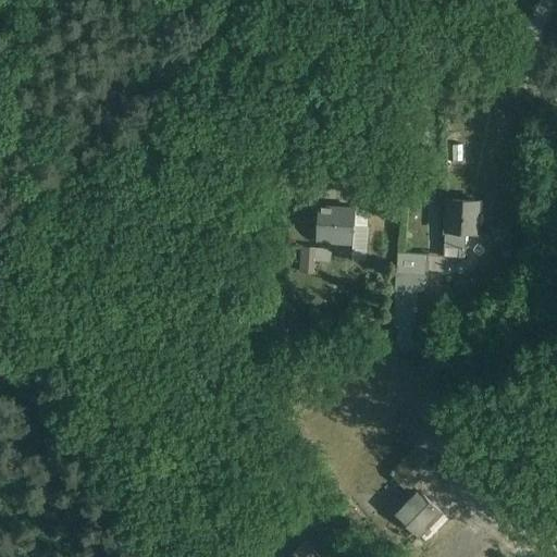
[(475,236),(480,236),(482,200),(446,197),(443,234),(445,234),(444,257),(463,258),(466,234),(475,235),(475,236)]
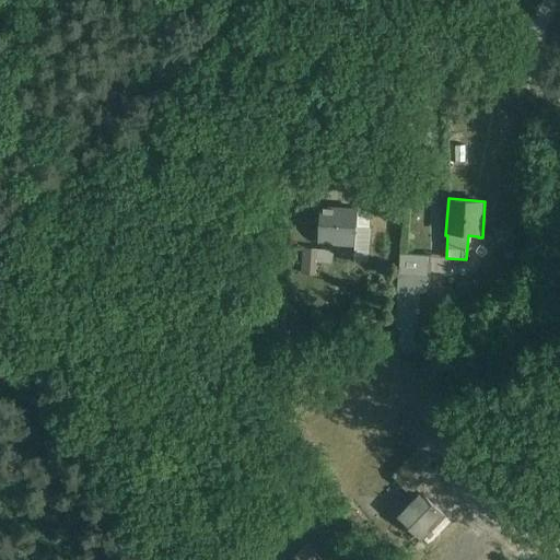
[(354,260),(369,263),(371,211),(358,210),(359,207),(321,205),(317,244),(329,245),(329,246),(356,248),(354,260)]
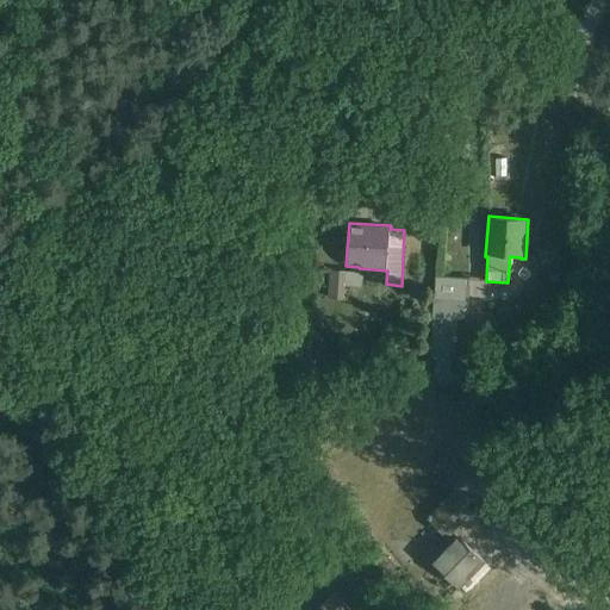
[(435,277),(430,355),(431,361),(436,361),(435,373),(435,377),(436,380),(442,388),(462,390),(462,396),(486,397),(486,367),(464,367),(464,372),(452,372),(452,362),(455,362),(458,319),(464,321),(467,279),(435,277)]
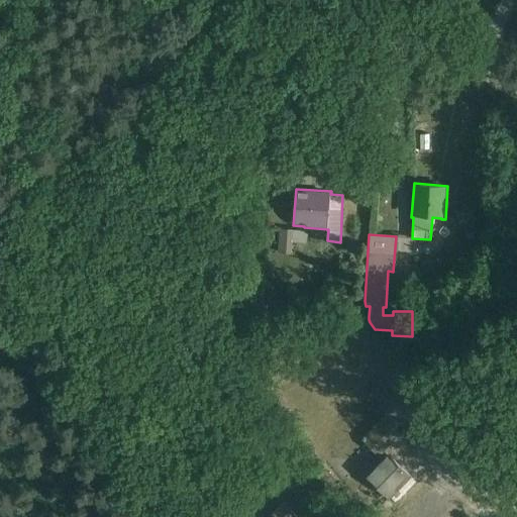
[(314,311),(301,314),(303,327),(316,325),(314,311)]
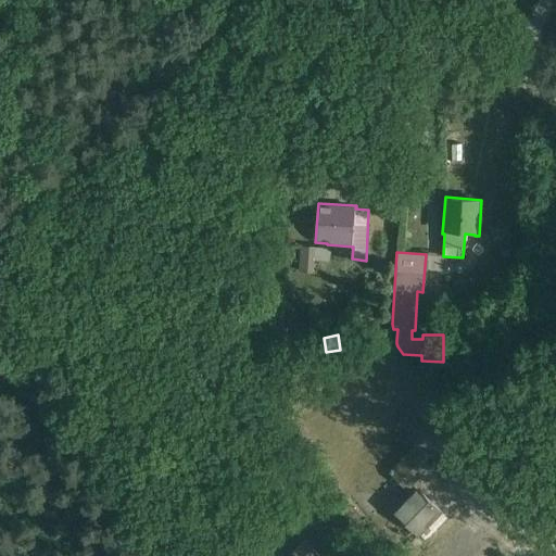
[(443,514),(422,494),(439,477),(411,450),(388,474),(409,494),(392,513),(419,539),(443,514)]
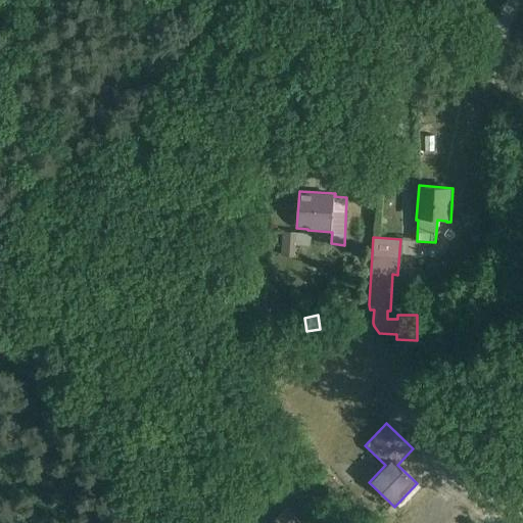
[(305,522),(318,513),(292,482),(275,495),(279,500),(249,522),(305,522)]
